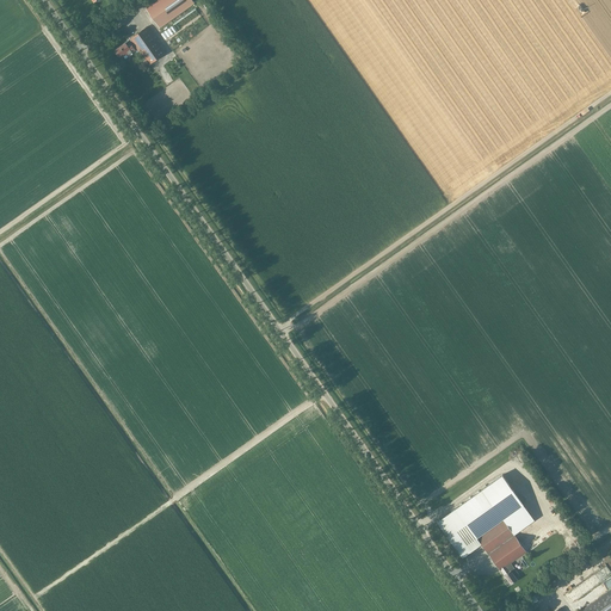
[(160,29),(195,4),(191,0),(156,0),(146,8),(160,29)]
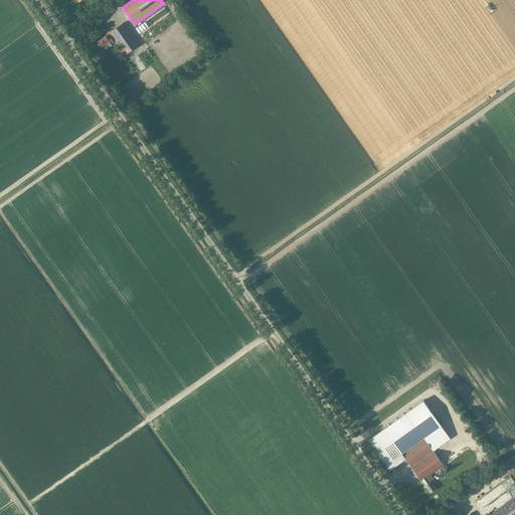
[(108,34),(97,42),(101,48),(106,44),(107,46),(114,42),(113,41),(115,40),(125,54),(139,44),(124,22),(110,33),(110,34),(109,35),(108,34)]
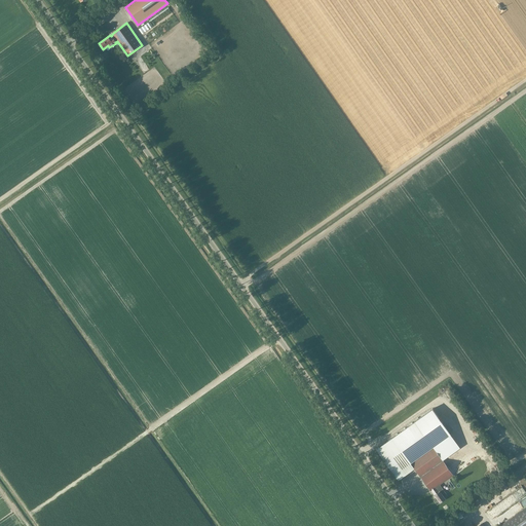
[(433,409),(414,421),(433,447),(450,435),(433,409)]
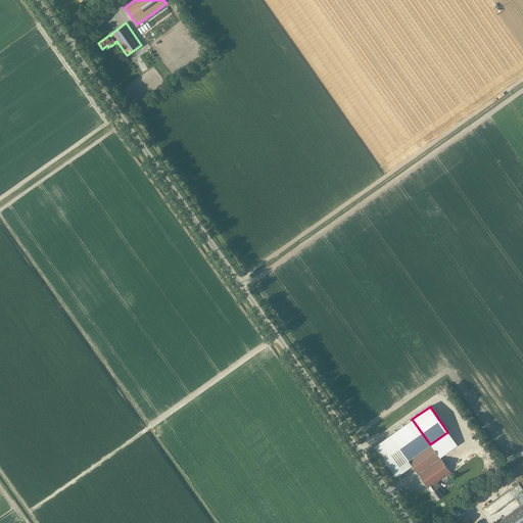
[(450,473),(439,458),(440,458),(430,444),(412,419),(374,446),(391,472),(408,460),(428,488),(436,482),(450,473)]
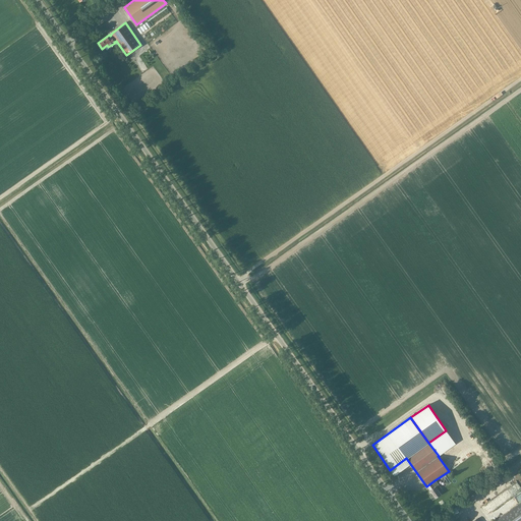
[(435,480),(426,486),(435,498),(441,495),(439,491),(441,489),(435,480)]
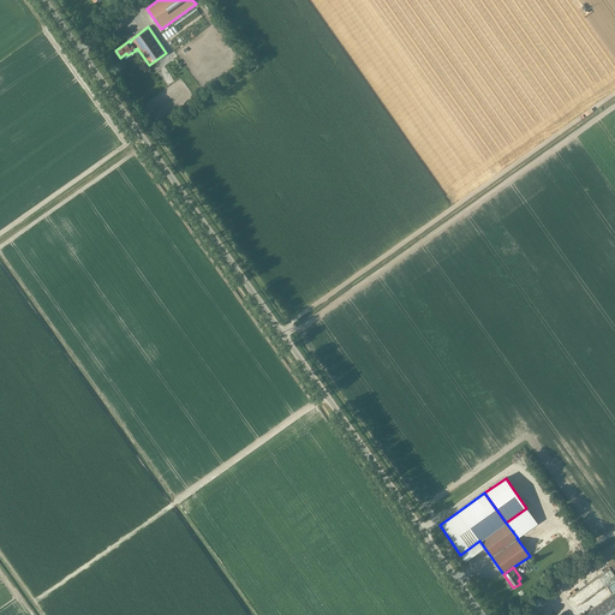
[(591,591),(604,583),(599,575),(586,584),(591,591)]
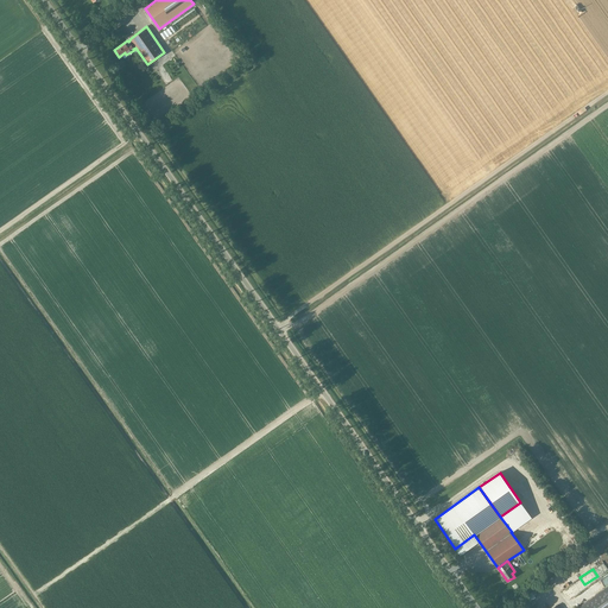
[(571,594),(582,586),(577,580),(567,587),(571,594)]
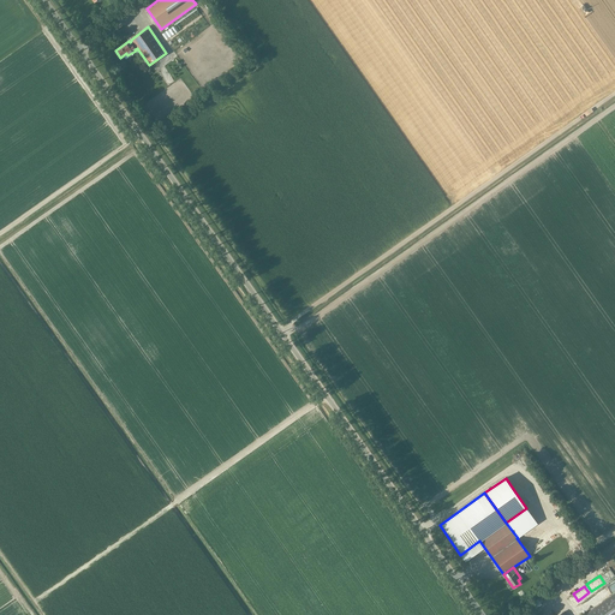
[(614,614),(614,593),(584,614),(614,614)]
